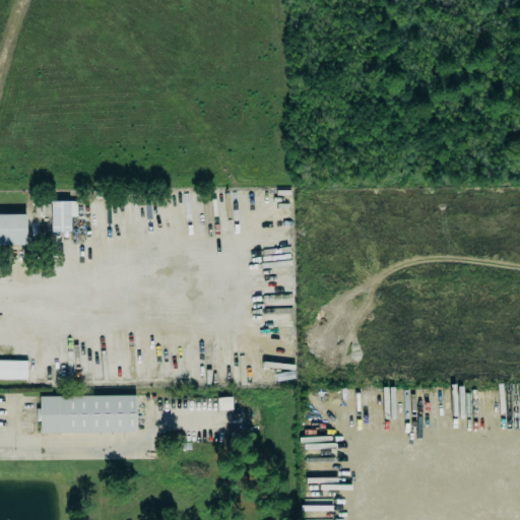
[(77,217),(76,201),(50,202),(51,233),(70,232),(69,217),(77,217)]
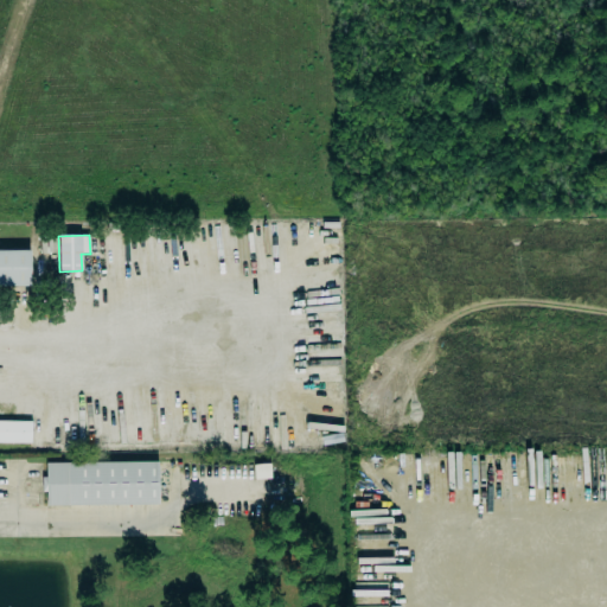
[(30,250),(0,250),(0,286),(30,286),(30,250)]
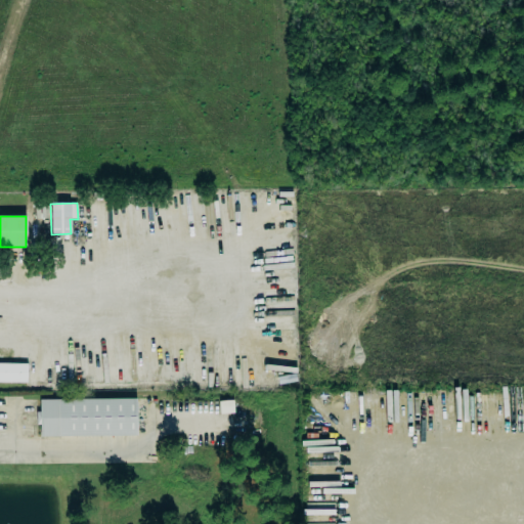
[(27,364),(0,363),(0,382),(27,383),(27,364)]
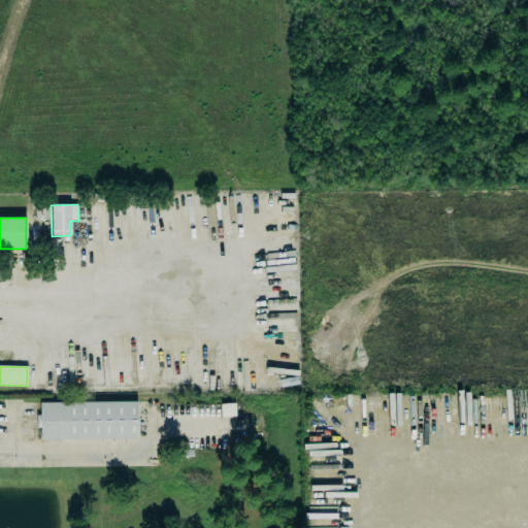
[(39,403),(39,415),(38,415),(38,440),(137,438),(136,401),(39,403)]
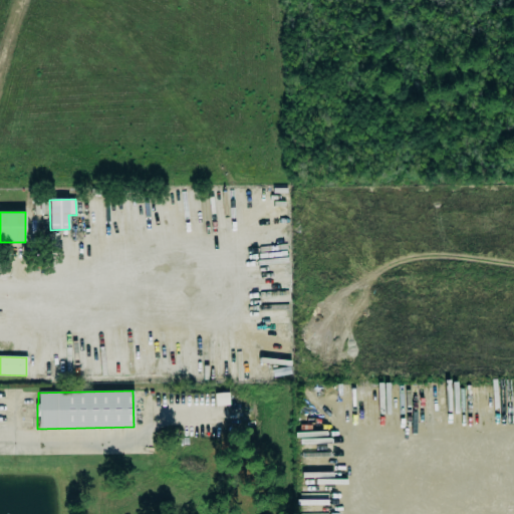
[(215,394),(215,407),(229,406),(228,394),(215,394)]
